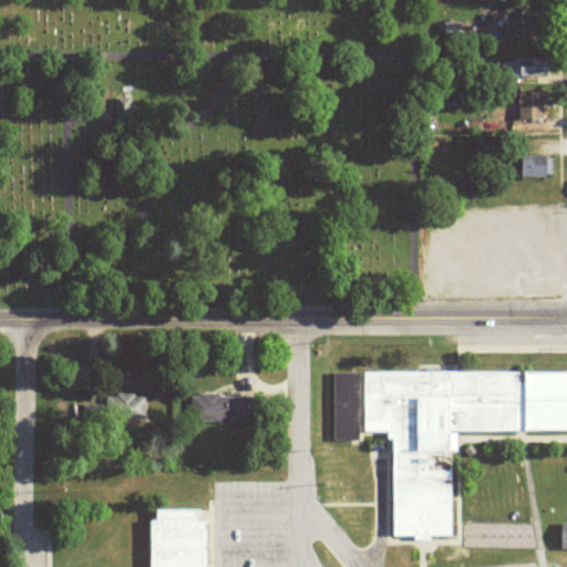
[(512,9),(512,32),(550,33),(552,10),(512,9)]
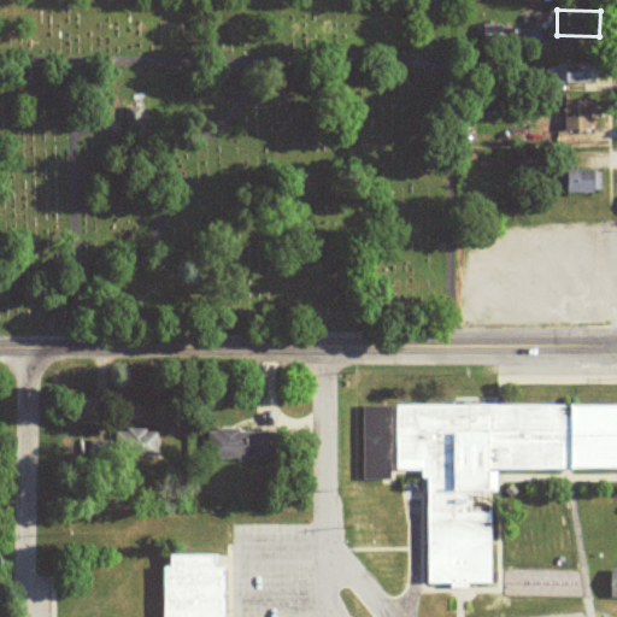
[(558,83),(599,82),(599,60),(557,62),(558,83)]
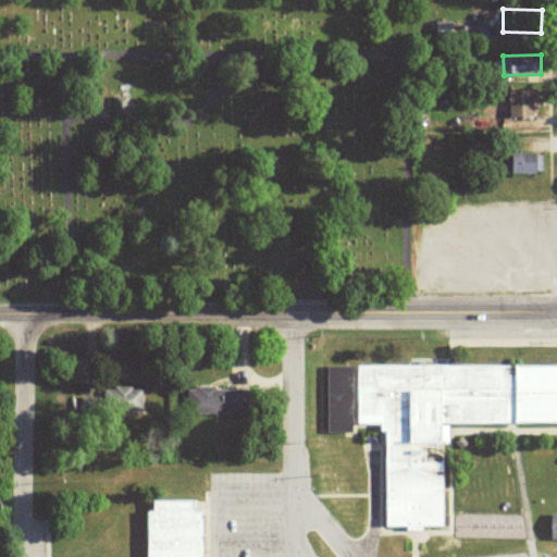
[(535,90),(512,91),(514,116),(536,115),(535,90)]
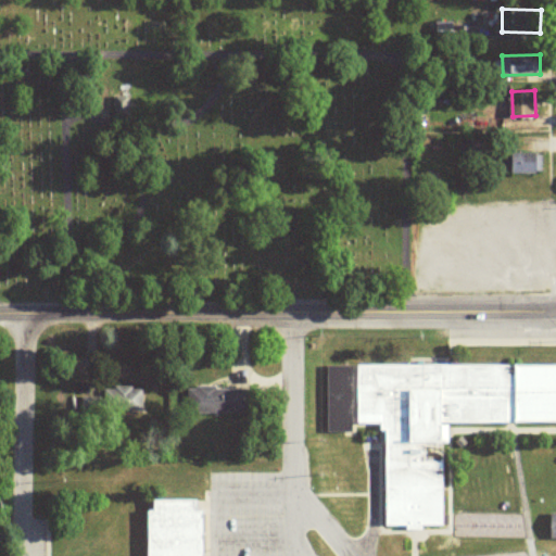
[(544,173),(544,153),(510,152),(510,172),(544,173)]
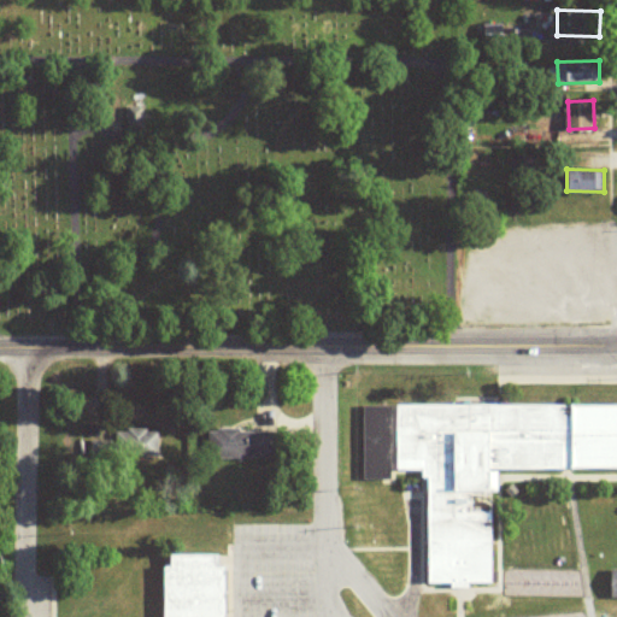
[(616,616),(616,404),(362,405),(362,476),(382,476),(382,460),(421,460),(421,471),(428,471),(429,581),(494,581),(493,492),(499,492),(499,471),(616,471),(616,616)]
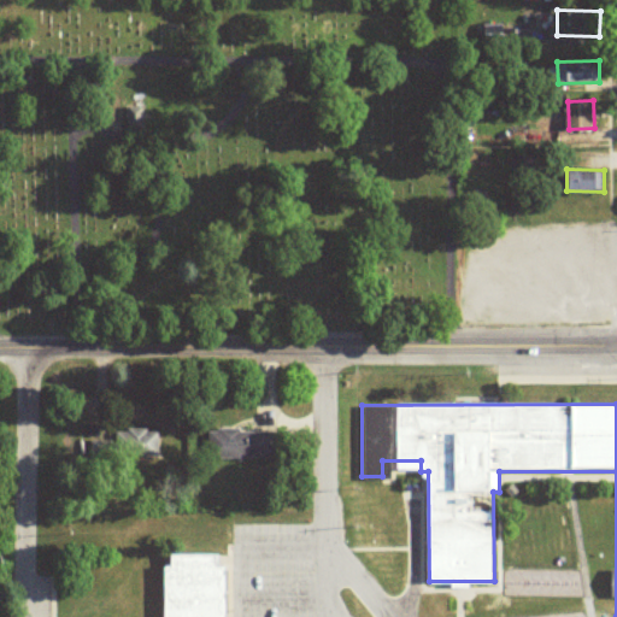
[(280,456),(278,429),(218,430),(218,433),(210,433),(211,457),(280,456)]
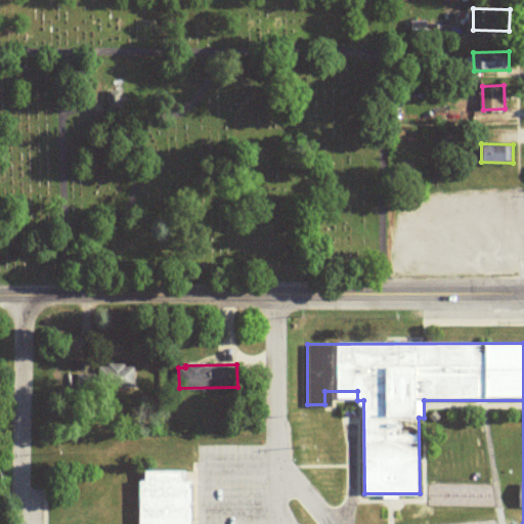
[(136,365),(116,365),(116,379),(122,379),(122,386),(135,386),(136,365)]
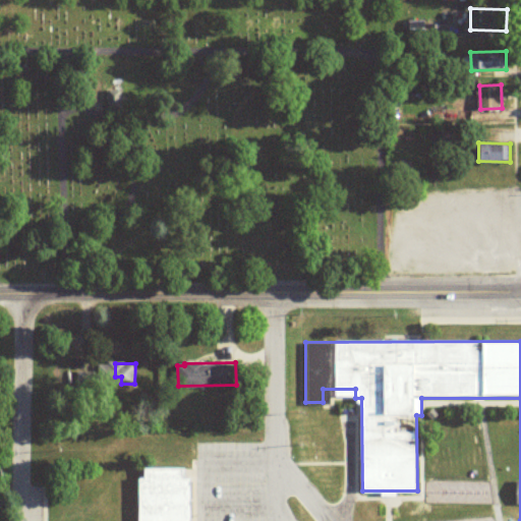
[(190,520),(190,473),(180,473),(180,463),(142,463),(142,474),(134,474),(134,520),(190,520)]
